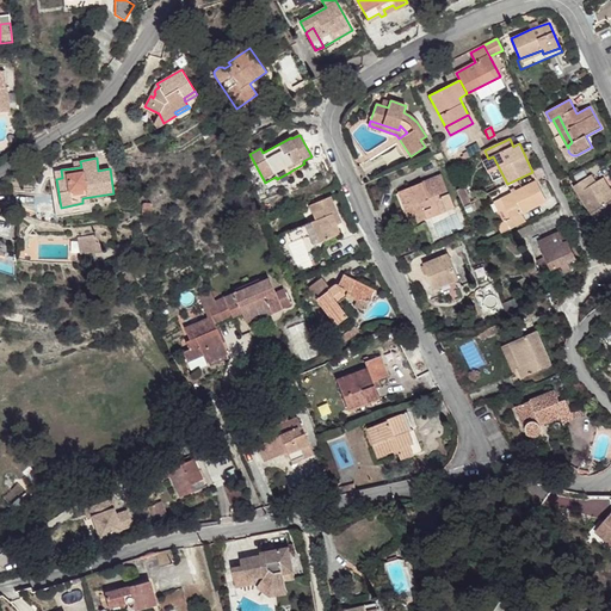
[(304,164),(294,170),(295,173),(307,167),(304,164)]
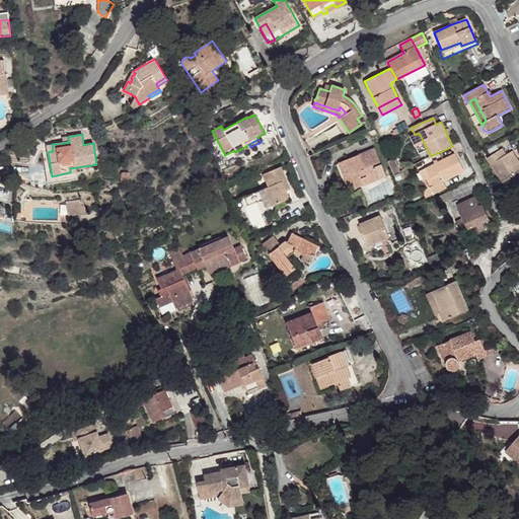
[(425,145),(421,147),(426,159),(431,156),(425,145)]
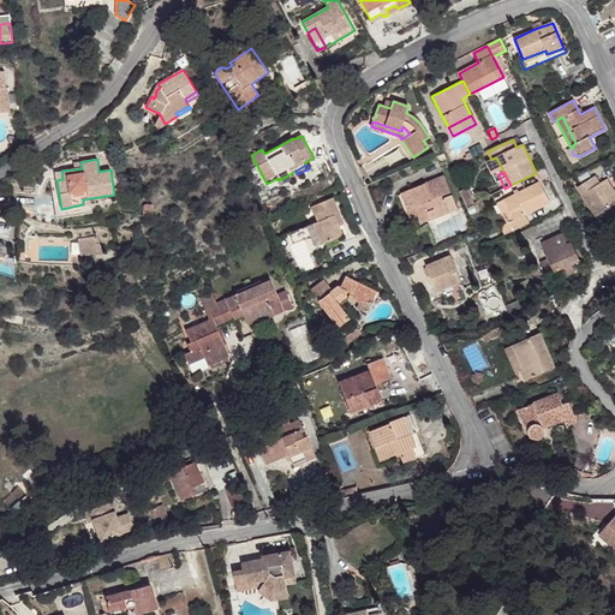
[(292,173),(279,180),(280,184),(294,177),(292,173)]
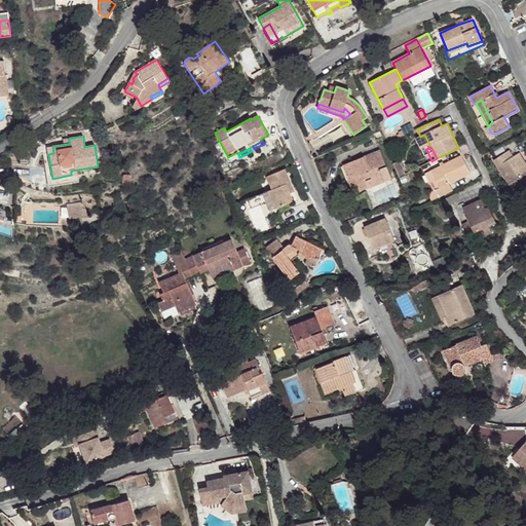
[(510,150),(494,160),(512,189),(508,191),(517,205),(525,199),(525,162),(523,164),(517,154),(514,157),(510,150)]
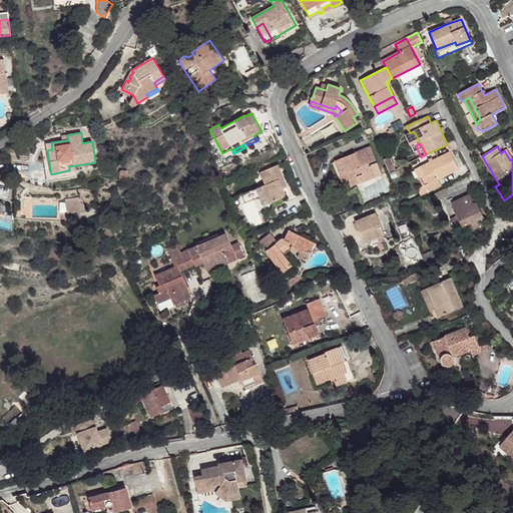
[(371,147),(335,161),(341,176),(345,175),(350,187),(375,177),(369,163),(376,160),(371,147)]
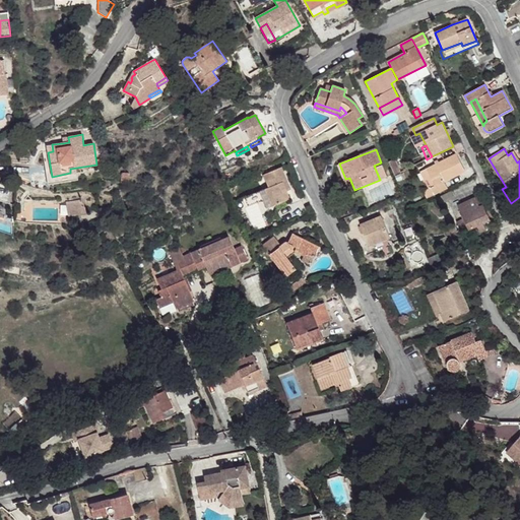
[(511,152),(517,163),(519,160),(514,151),(511,152)]
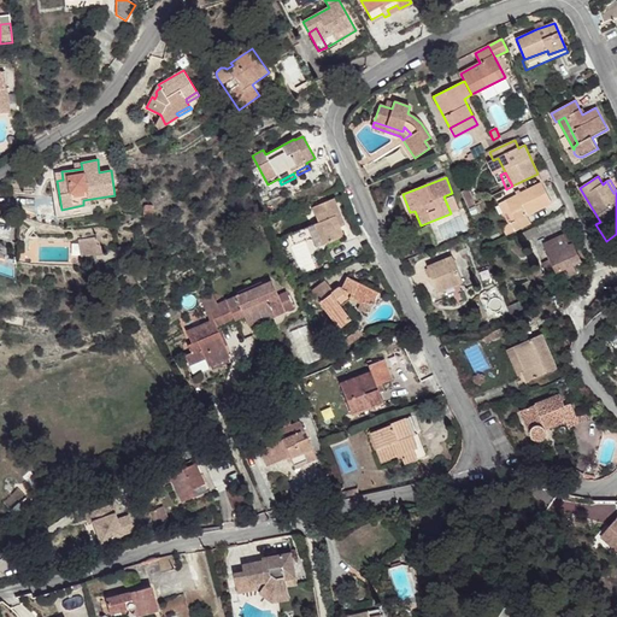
[(507,236),(532,224),(527,216),(552,204),(542,183),(506,200),(516,221),(509,224),(503,227),(507,236)]
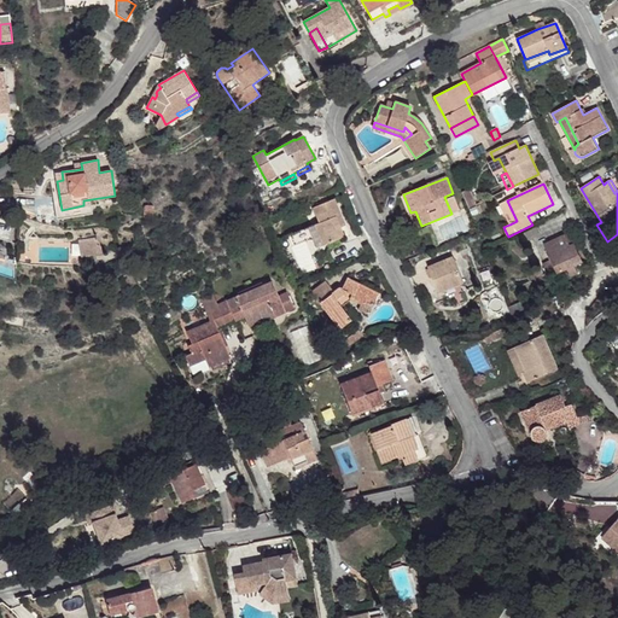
[(324,245),(344,237),(340,227),(338,221),(343,220),(334,198),(328,200),(326,193),(314,199),(316,207),(314,208),(320,222),(315,225),(324,245)]
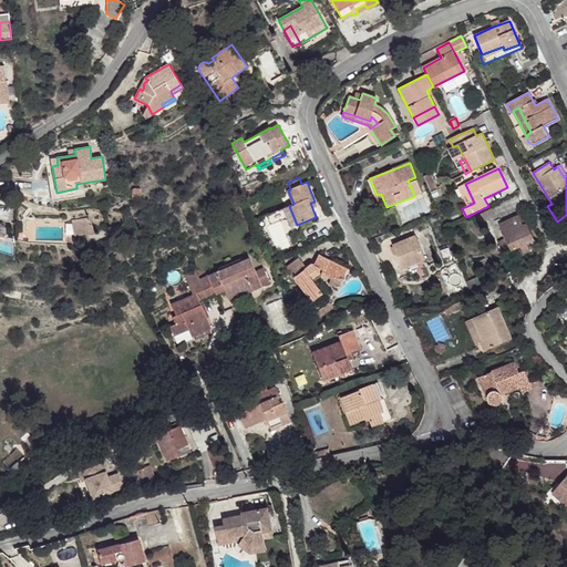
[(416,181),(409,184),(414,196),(422,193),(416,181)]
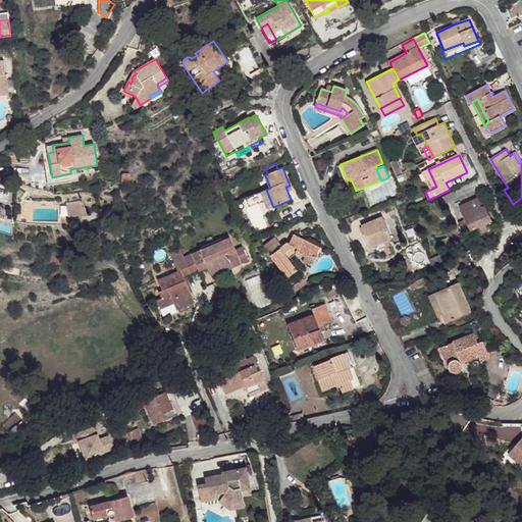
[(428,169),(422,172),(430,190),(436,187),(428,170),(428,169)]
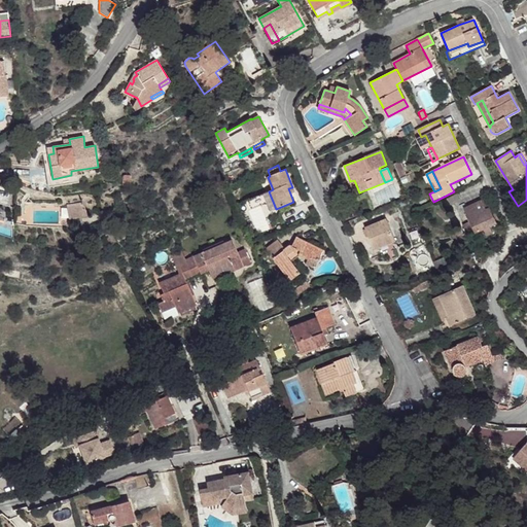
[(354,180),(350,181),(355,194),(359,192),(354,180)]
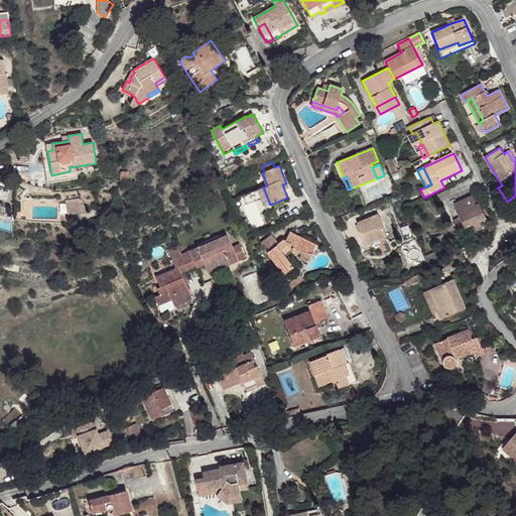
[(264,208),(270,205),(263,187),(246,195),(246,197),(243,198),(246,204),(260,197),(264,208)]
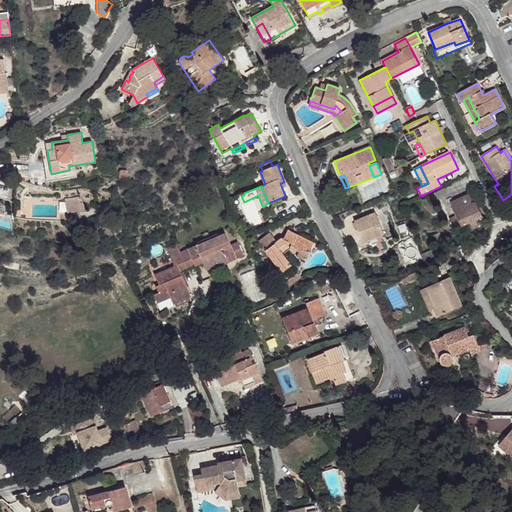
[(472,194),(452,203),(458,214),(450,218),(455,229),(463,226),(466,232),(479,226),(476,220),(482,217),(472,194)]
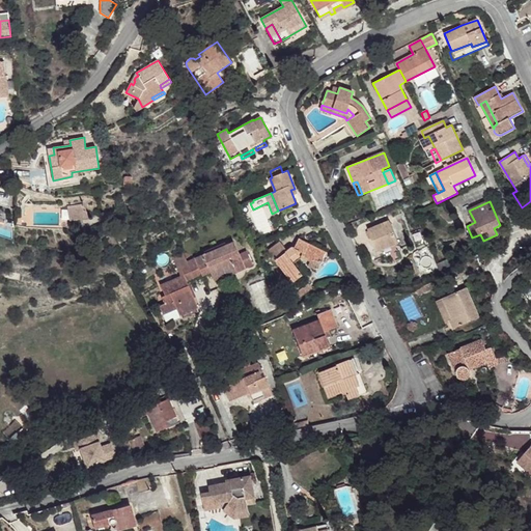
[(67,206),(72,220),(80,218),(80,213),(86,212),(82,204),(67,206)]
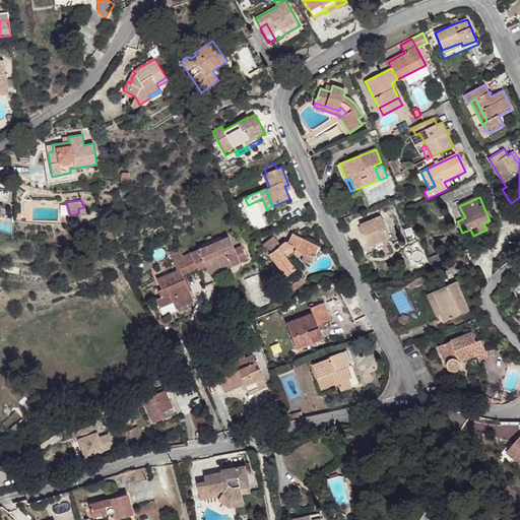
[(364,234),(370,247),(375,245),(390,239),(382,218),(369,223),(369,222),(361,225),(361,226),(364,234)]
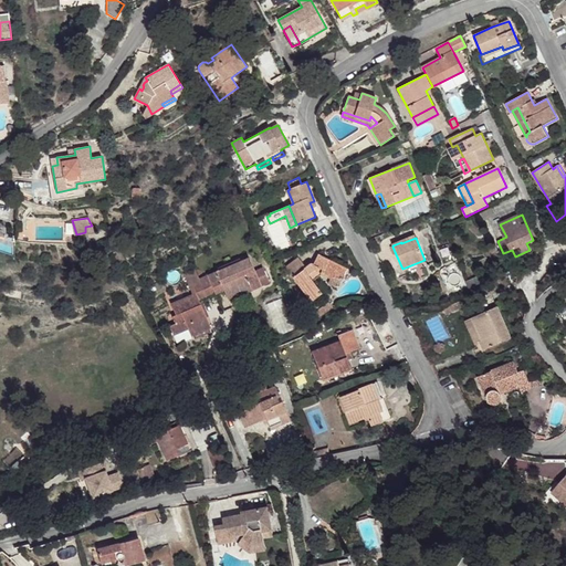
[(299,259),(286,268),(312,301),(322,293),(312,281),(321,274),(329,279),(331,280),(333,275),(341,280),(346,269),(317,255),(313,264),(311,264),(306,268),(299,259)]
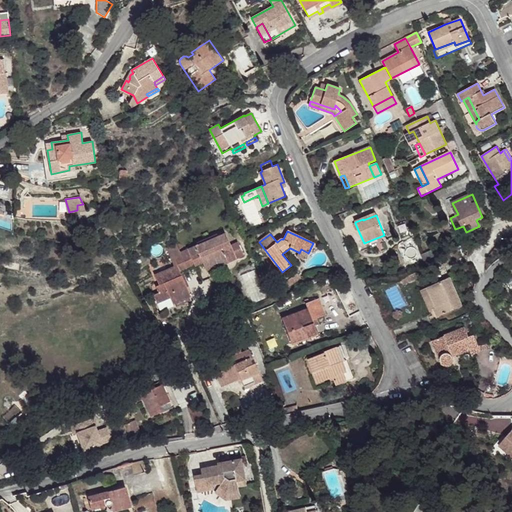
[(230,245),(225,233),(180,252),(187,268),(202,262),(205,268),(226,259),(227,263),(236,259),(230,245)]
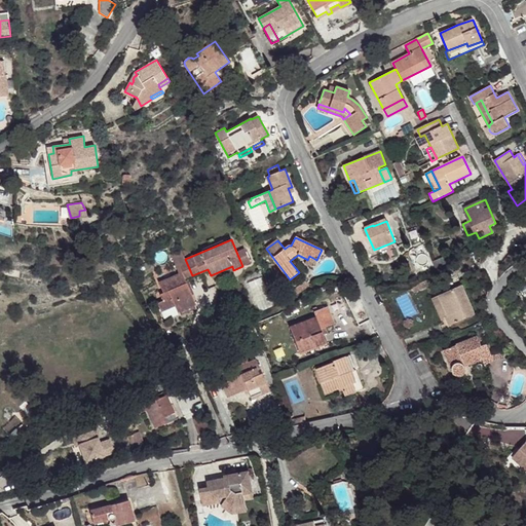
[(395,241),(379,248),(382,254),(398,248),(395,241)]
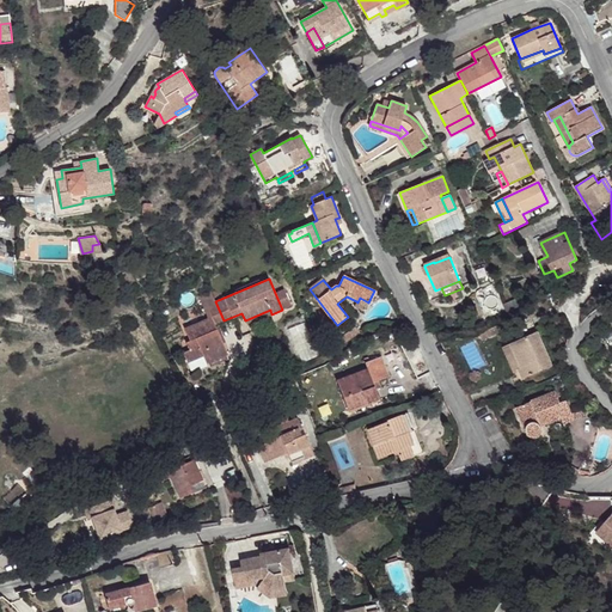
[(292,306),(285,289),(275,293),(282,310),(292,306)]
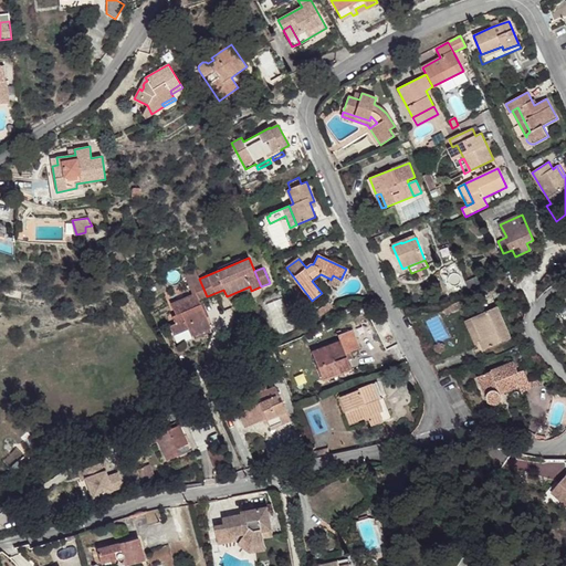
[(207,296),(199,279),(196,270),(187,273),(195,294),(171,304),(176,315),(173,316),(176,324),(169,326),(174,335),(188,329),(190,336),(194,335),(208,329),(210,328),(198,300),(207,296)]
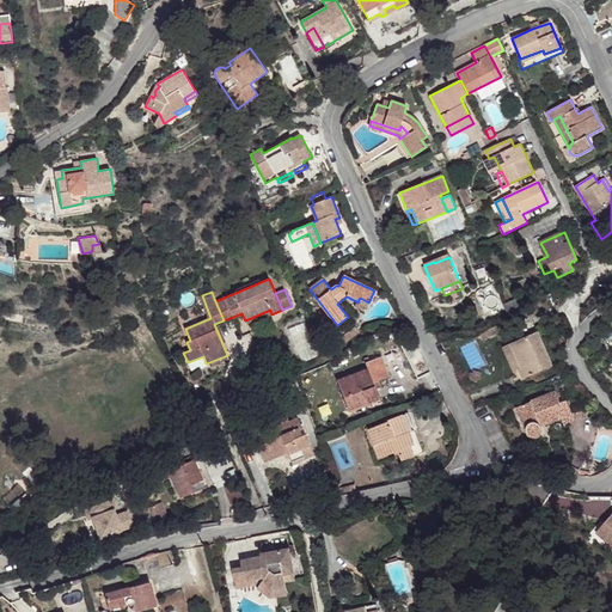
[(365,311),(368,303),(360,298),(357,303),(356,301),(354,306),(365,311)]
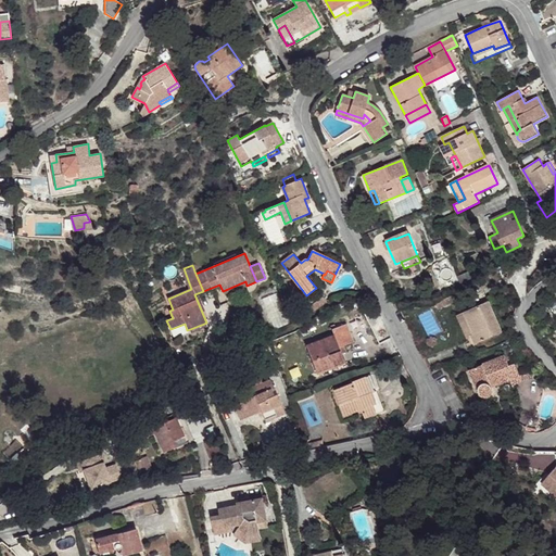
[(245,281),(223,291),(224,295),(247,286),(245,281)]
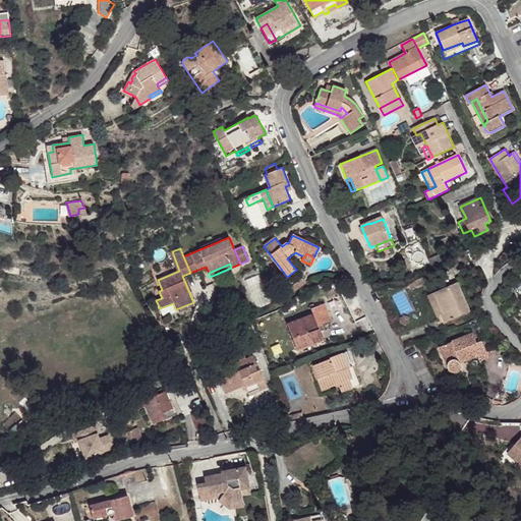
[(303,278),(290,287),(293,292),(306,283),(303,278)]
